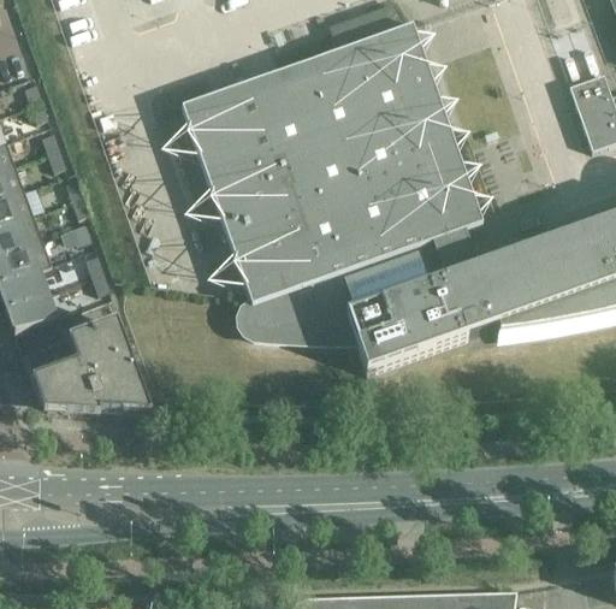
[(413,27),(182,110),(250,299),(467,231),(484,224),(413,27)]
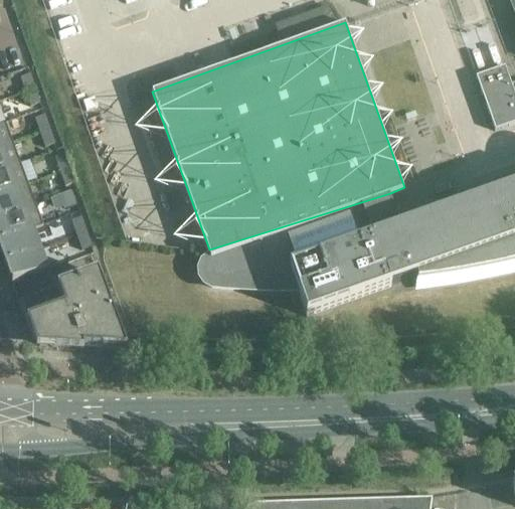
[(514,119),(514,89),(505,61),(476,72),(496,126),(514,119)]
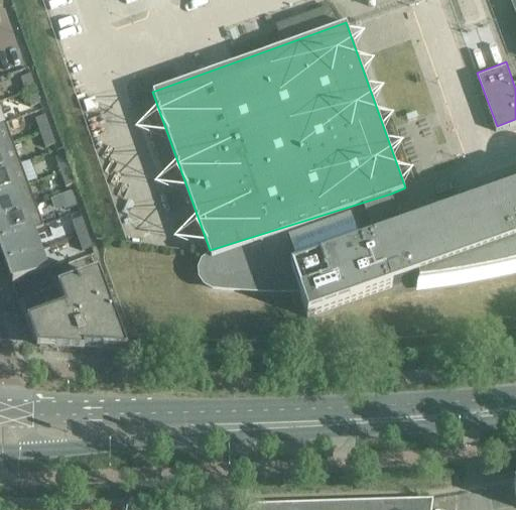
[(29,71),(20,74),(25,88),(34,85),(29,71)]
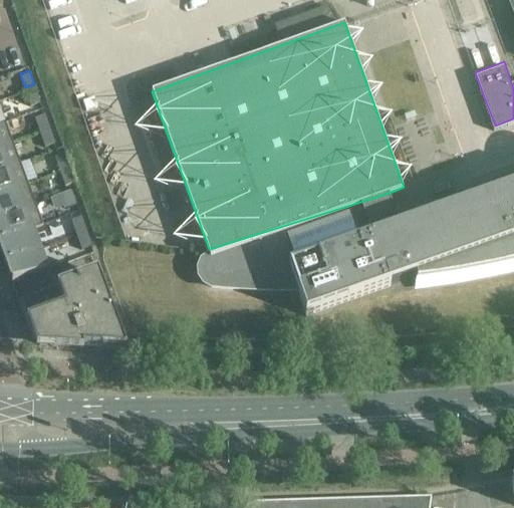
[(34,84),(25,87),(30,101),(39,98),(34,84)]
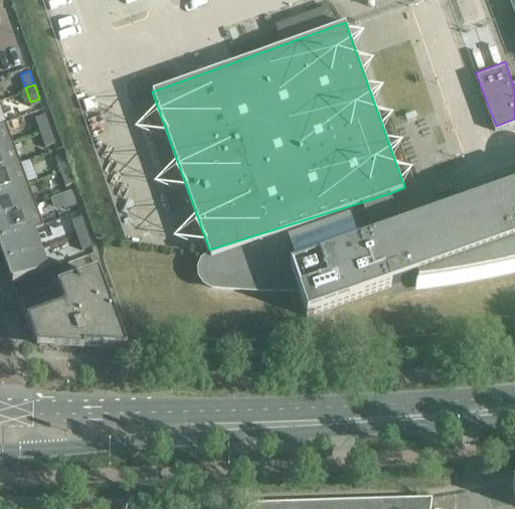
[(44,111),(34,115),(39,129),(49,126),(44,111)]
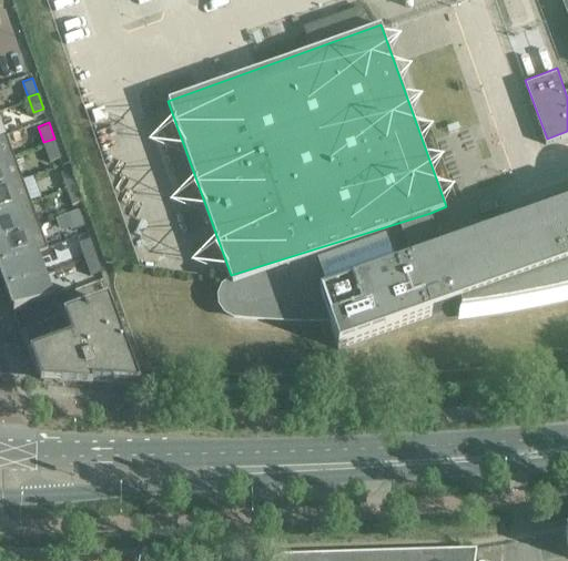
[(6,131),(0,132),(0,157),(13,153),(6,131)]
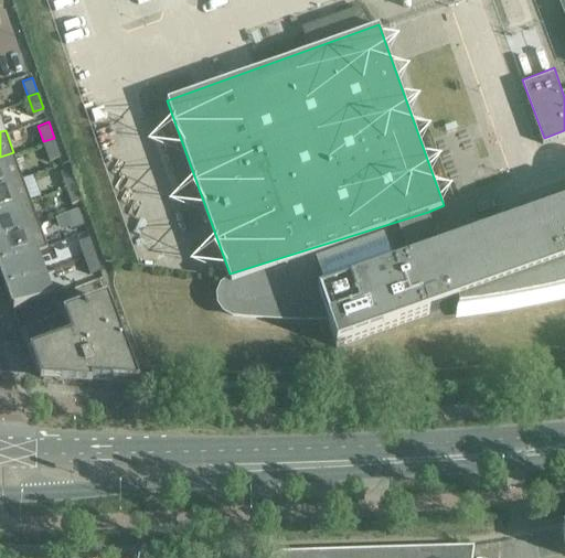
[(54,138),(43,141),(49,157),(60,153),(54,138)]
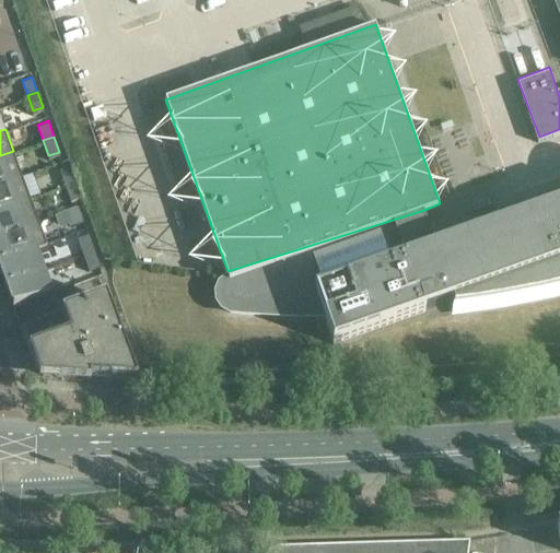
[(13,151),(0,155),(0,180),(22,173),(13,151)]
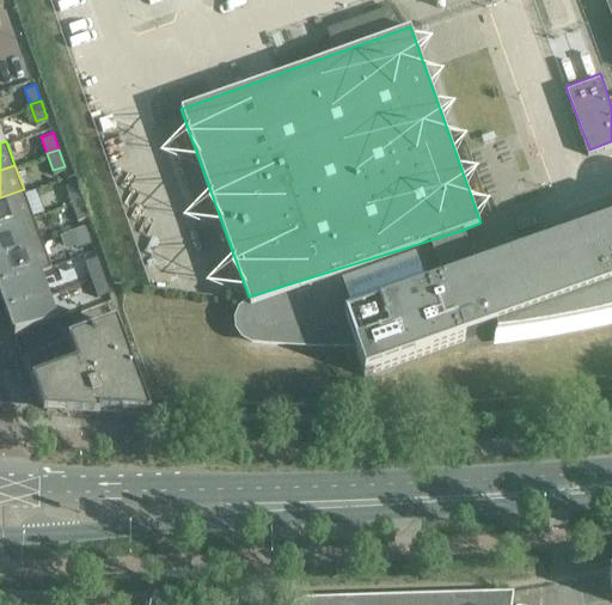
[(77,178),(66,183),(72,200),(83,195),(77,178)]
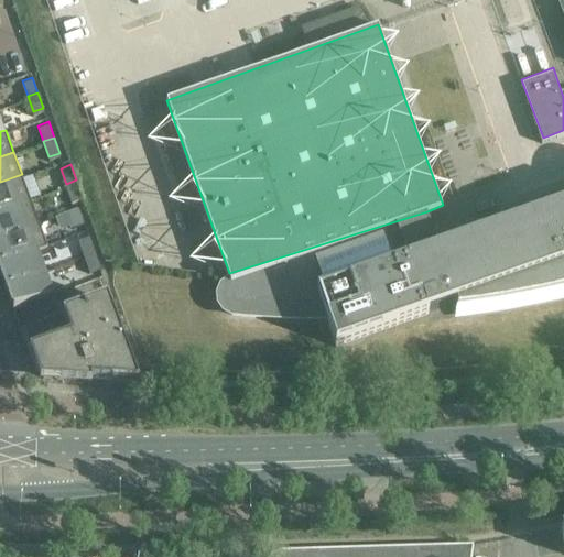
[(22,174),(0,182),(0,207),(30,196),(41,193),(32,171),(22,174)]
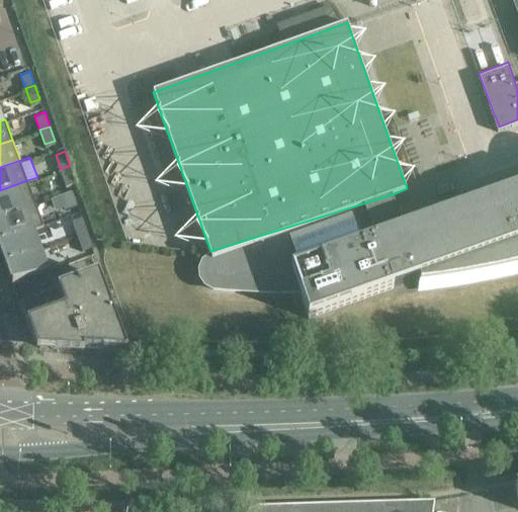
[(70,165),(61,169),(66,183),(75,180),(70,165)]
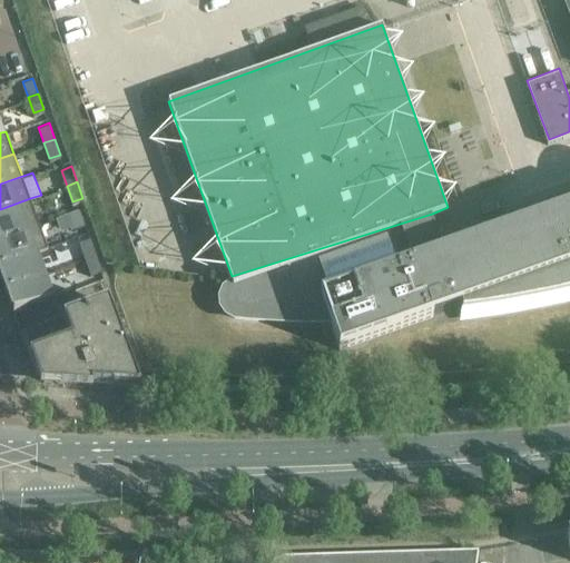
[(30,198),(0,209),(0,235),(39,221),(30,198)]
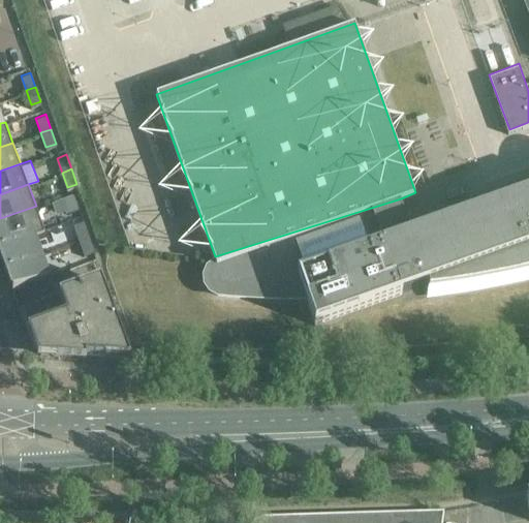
[(198,254),(195,286),(196,291),(198,296),(203,299),(207,300),(235,302),(259,304),(266,304),(293,306),(298,307),(302,310),(304,315),(307,321),(428,279),(430,285),(448,282),(467,280),(486,277),(504,273),(521,270),(528,268),(528,188),(412,231),(401,198),(215,256),(198,254)]
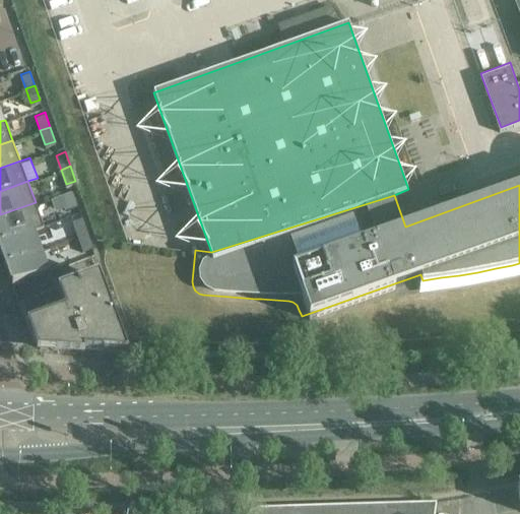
[(72,189),(62,192),(67,206),(77,203),(72,189)]
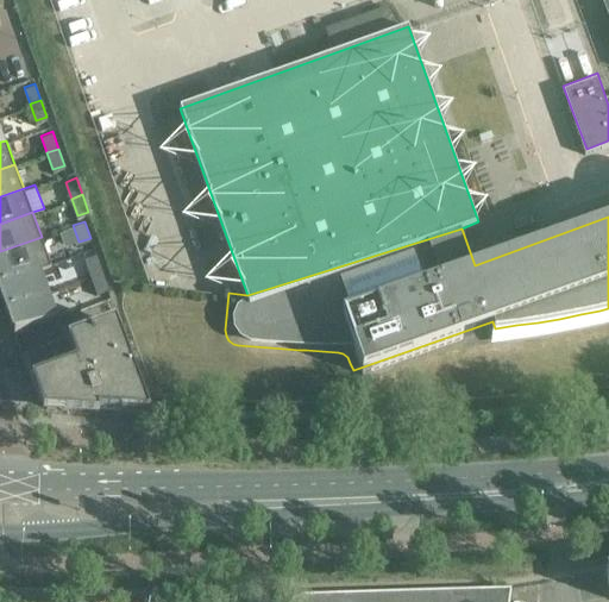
[(42,237),(0,251),(0,278),(50,261),(42,237)]
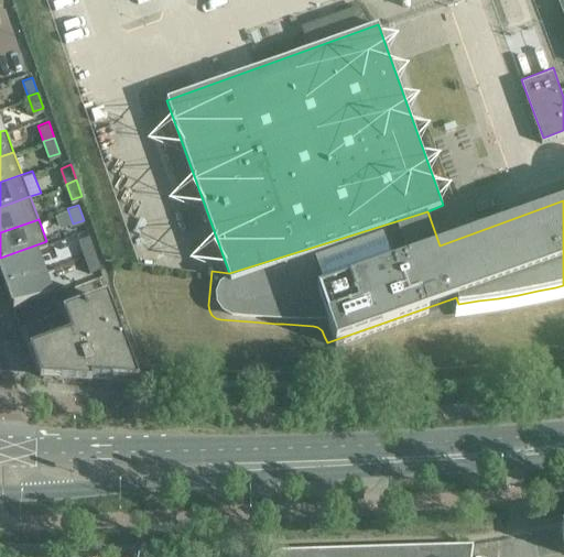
[(88,233),(78,237),(84,253),(94,249),(88,233)]
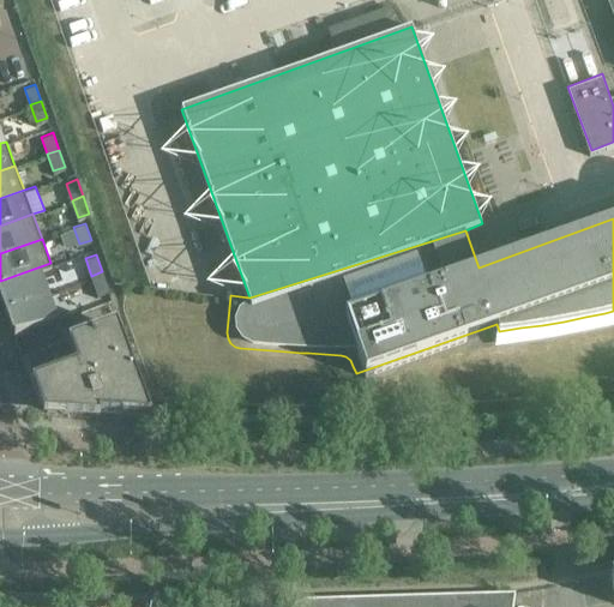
[(50,263),(0,281),(0,294),(5,308),(47,293),(37,269),(52,264),(50,263)]
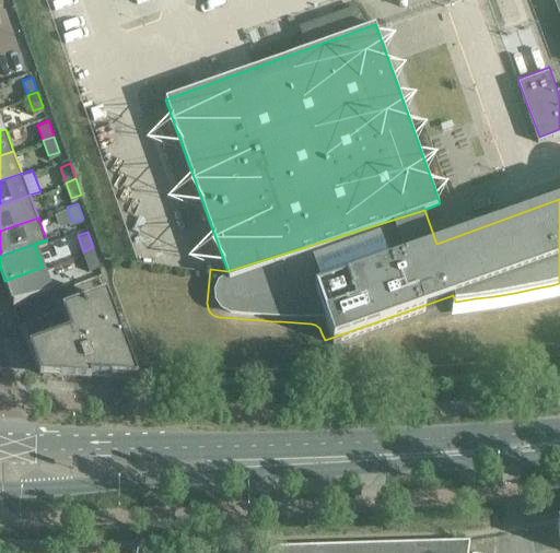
[(93,247),(83,251),(89,267),(98,262),(93,247)]
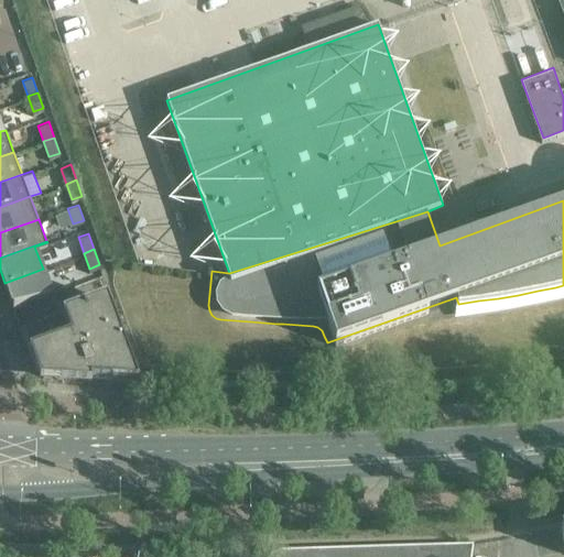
[(43,269),(4,283),(13,305),(51,291),(43,269)]
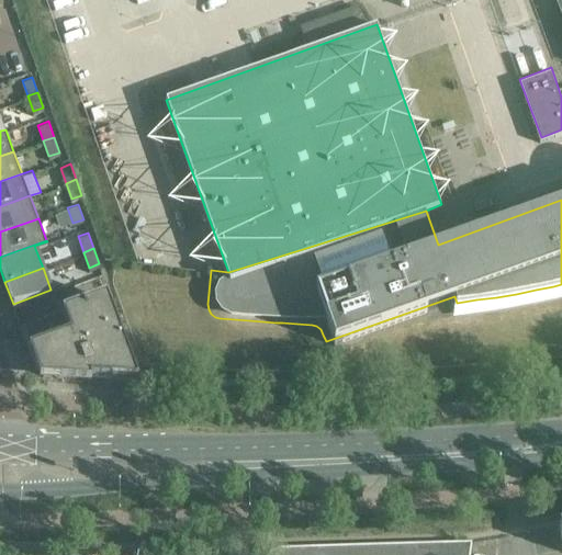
[(107,293),(21,325),(32,354),(40,376),(91,380),(89,375),(137,378),(107,293)]
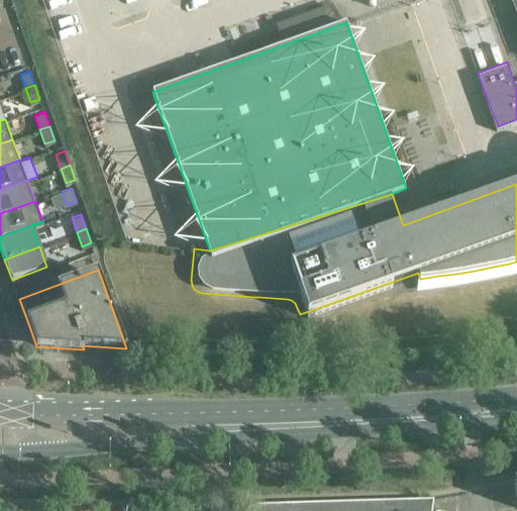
[(245,510),(430,510),(433,496),(259,501),(253,502),(245,510)]
